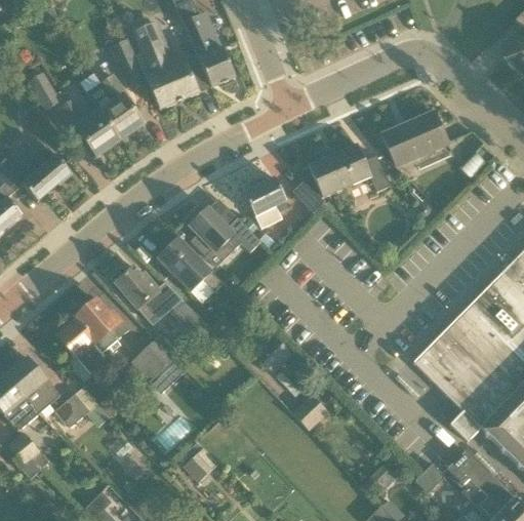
[(0,0),(0,21),(1,24),(21,12),(13,0),(0,0)]
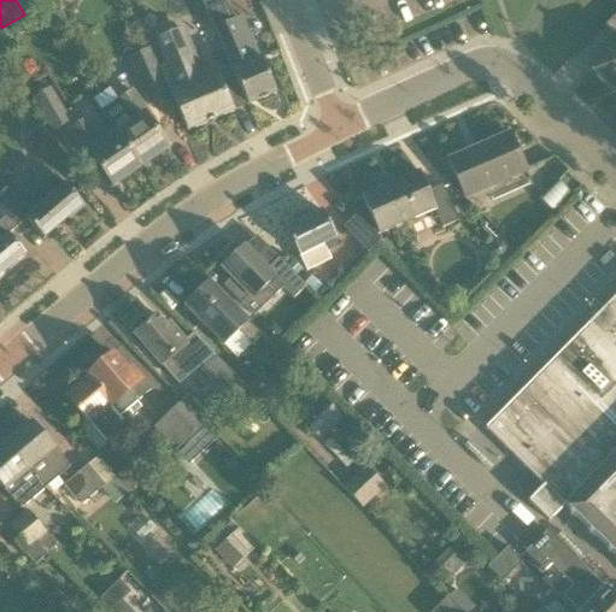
[(203,0),(206,7),(212,23),(229,59),(236,76),(244,89),(248,101),(250,100),(257,98),(276,89),(260,54),(252,58),(250,51),(241,33),(239,28),(227,0),(203,0)]
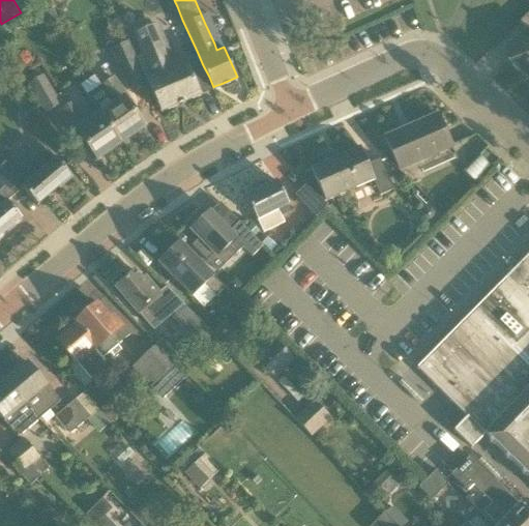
[(146,79),(162,110),(201,92),(186,60),(173,66),(153,22),(134,32),(143,52),(137,55),(146,79)]
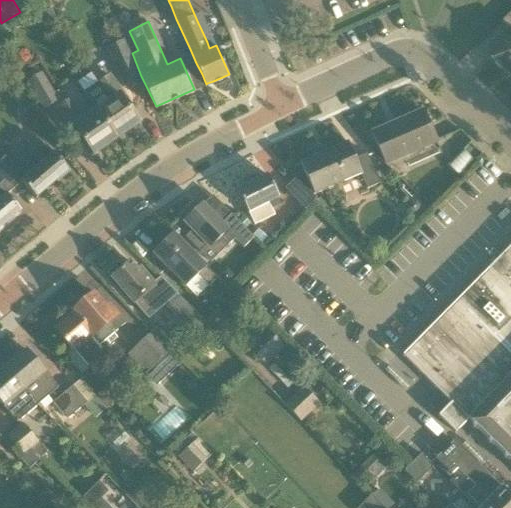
[(510,36),(501,47),(492,57),(510,75),(510,36)]
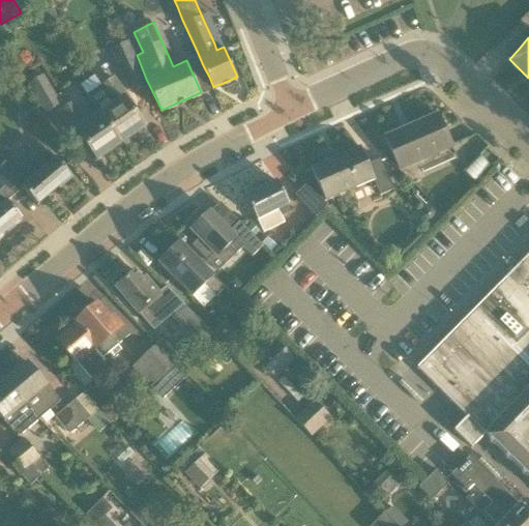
[(128,87),(146,79),(136,56),(137,55),(128,38),(109,48),(128,87)]
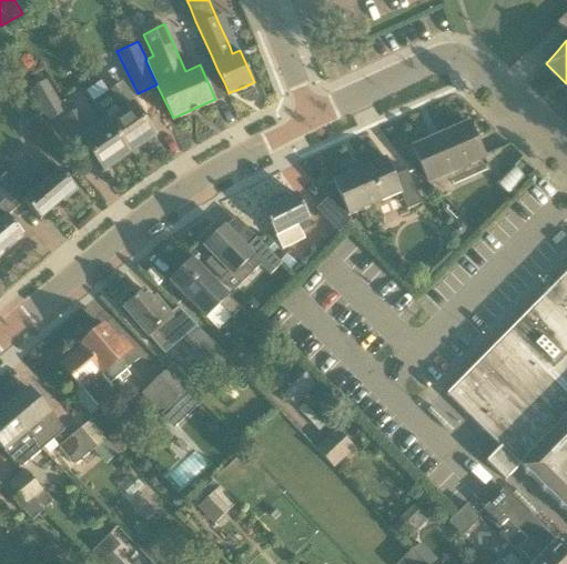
[(31,88),(49,119),(64,110),(47,78),(31,88)]
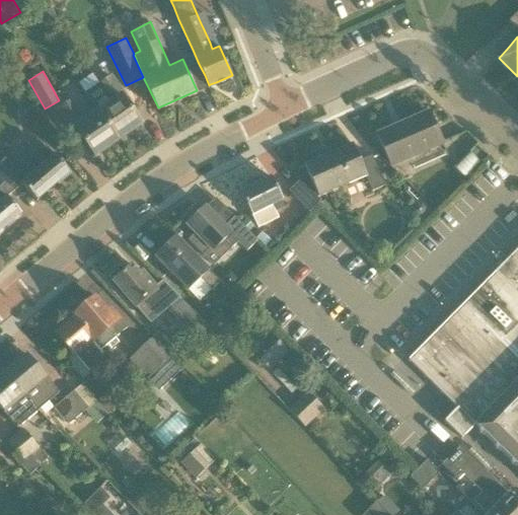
[(98,107),(119,137),(141,122),(131,106),(133,104),(112,74),(87,90),(98,107)]
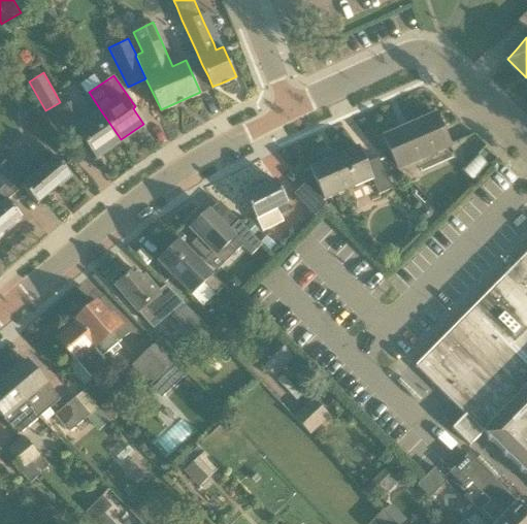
[(97,156),(121,139),(100,109),(87,119),(73,99),(60,107),(84,142),(87,140),(97,156)]
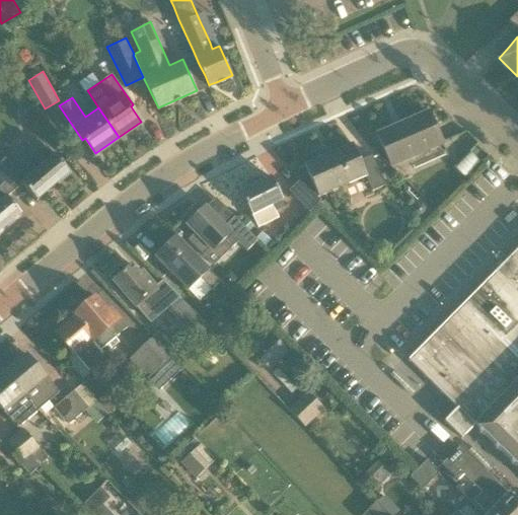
[(429,109),(378,132),(390,161),(443,141),(429,109)]
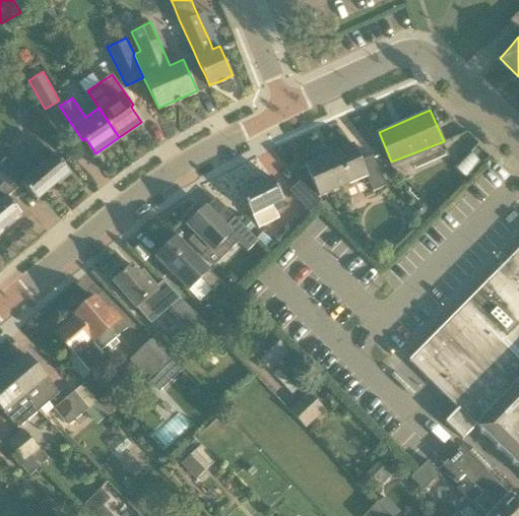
[(5,157),(0,160),(0,170),(15,188),(19,185),(22,182),(33,193),(38,199),(40,197),(57,182),(59,183),(63,180),(71,173),(55,153),(46,142),(26,157),(22,152),(12,162),(6,155),(5,157)]
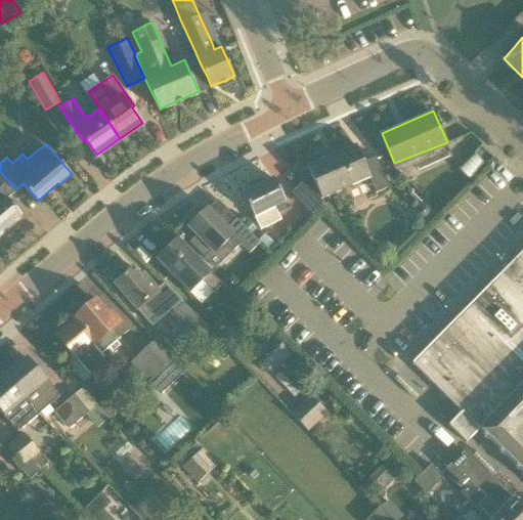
[(389,186),(377,155),(364,160),(355,143),(325,157),(327,159),(310,166),(309,163),(308,164),(321,197),(368,177),(375,192),(389,186)]
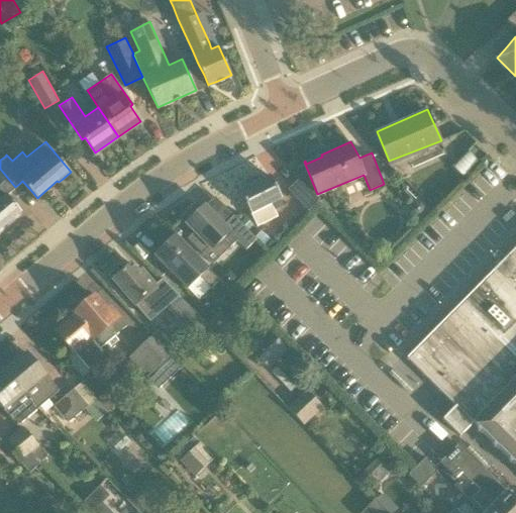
[(21,211),(7,194),(15,187),(0,169),(0,231),(3,229),(1,228),(21,211)]
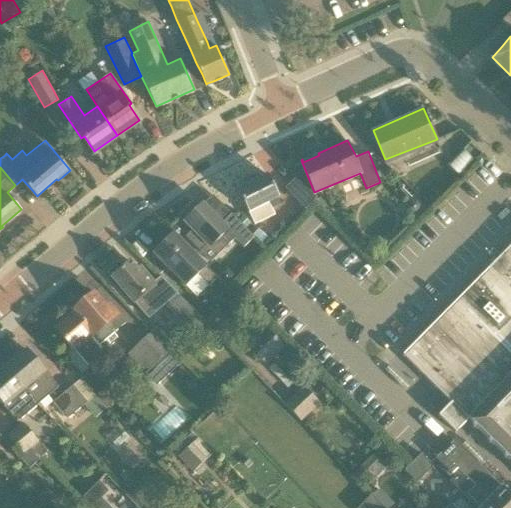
[(276,213),(272,206),(282,201),(279,195),(268,172),(237,187),(254,223),(276,213)]
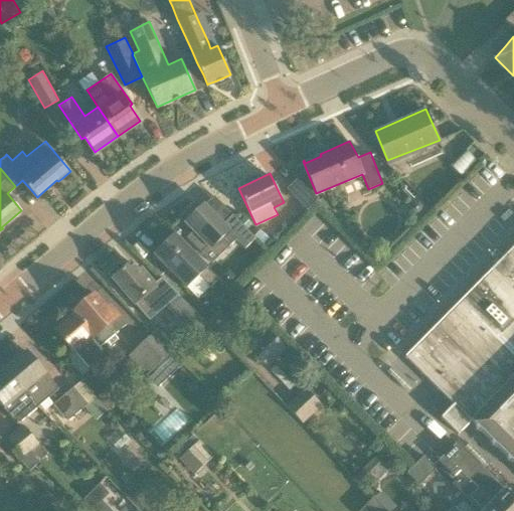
[(287,187),(307,208),(319,197),(299,176),(287,187)]
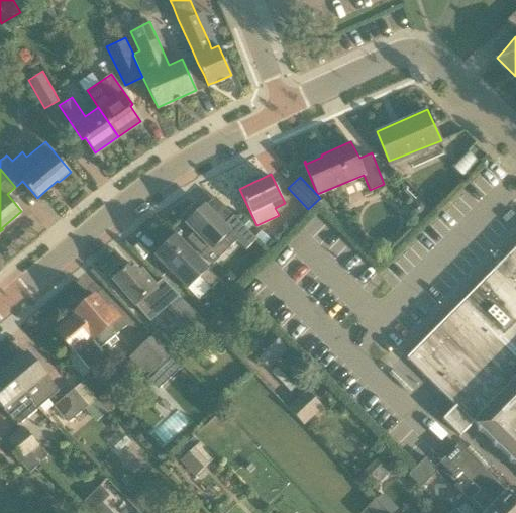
[(421,214),(425,210),(425,204),(421,200),(416,200),(411,204),(411,210),(415,214),(421,214)]
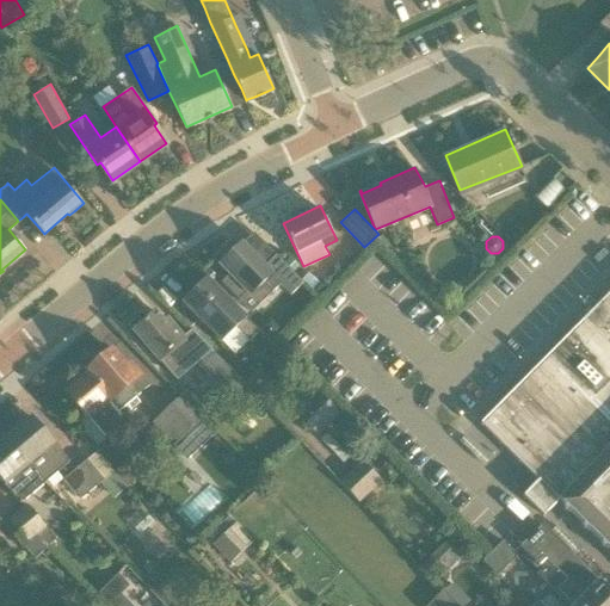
[(241,296),(247,289),(251,292),(264,280),(272,290),(281,282),(291,292),(305,279),(277,252),(265,264),(241,240),(220,261),(230,272),(225,279),(241,296)]
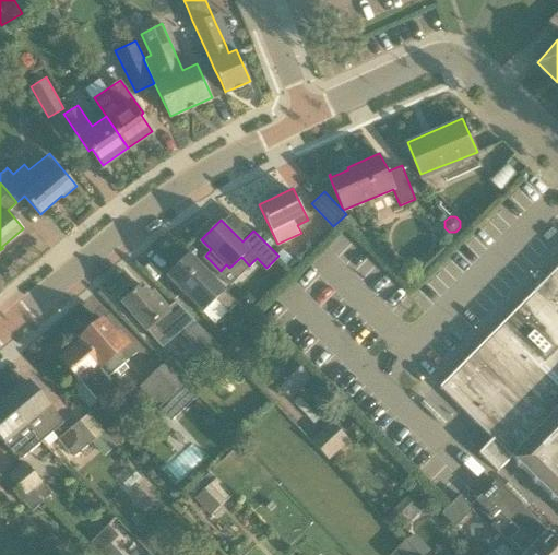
[(265,234),(261,238),(269,246),(273,241),(265,234)]
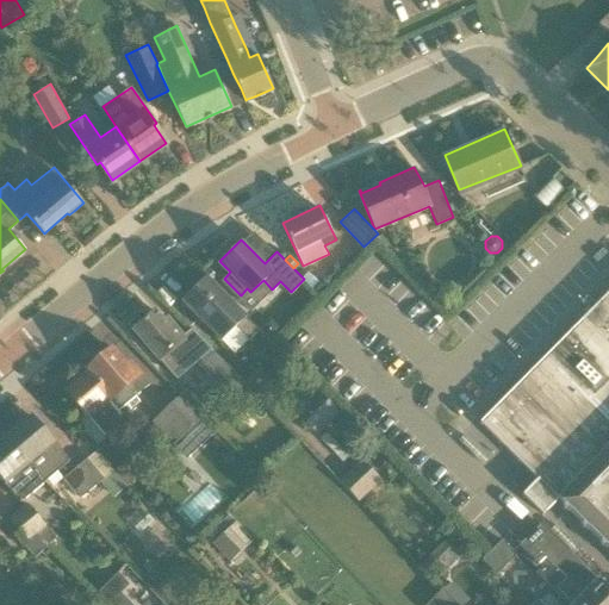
[(217,273),(210,266),(204,272),(211,278),(217,273)]
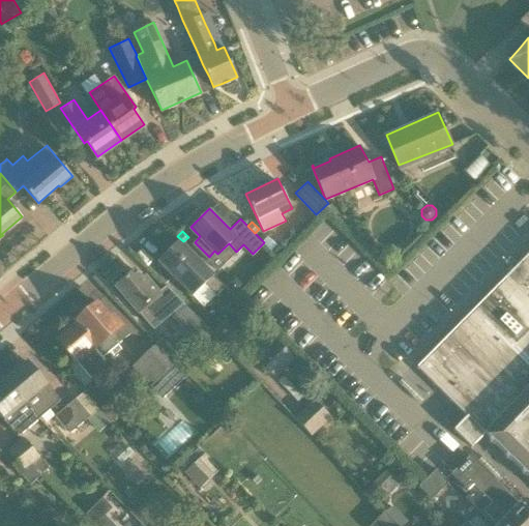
[(192,295),(193,294),(203,305),(215,293),(216,294),(226,285),(175,234),(171,238),(176,243),(158,261),(192,295)]
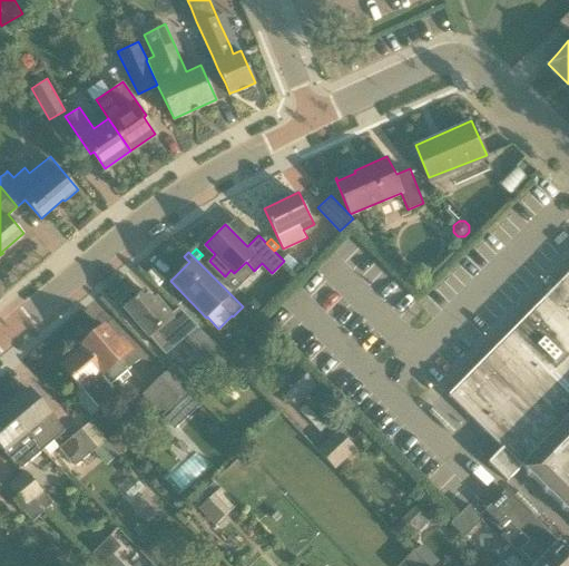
[(291,255),(286,261),(294,267),(300,262),(291,255)]
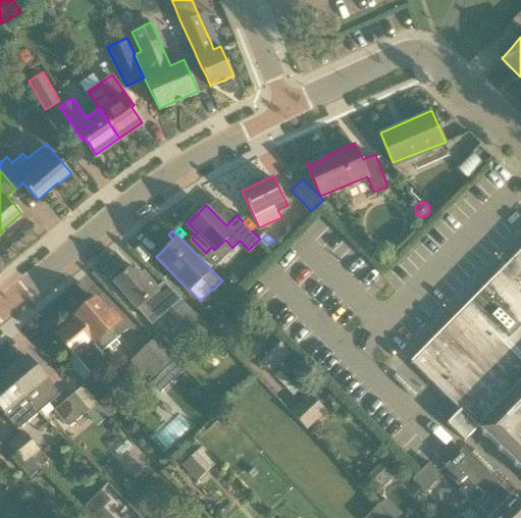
[(520,248),(503,266),(520,283),(520,248)]
